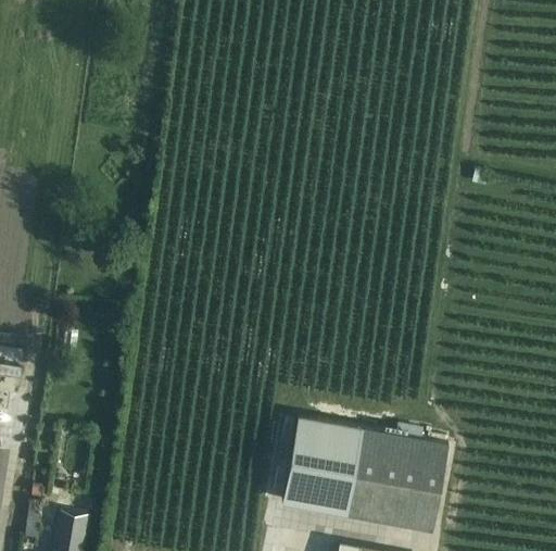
[(432,534),(449,448),(299,418),(282,504),(432,534)]
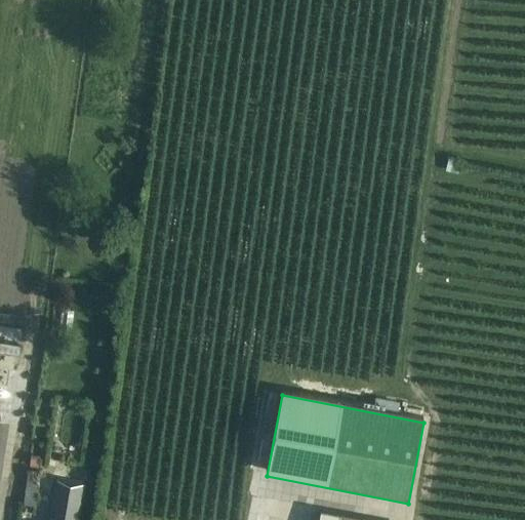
[(30,461),(29,472),(37,474),(39,463),(30,461)]
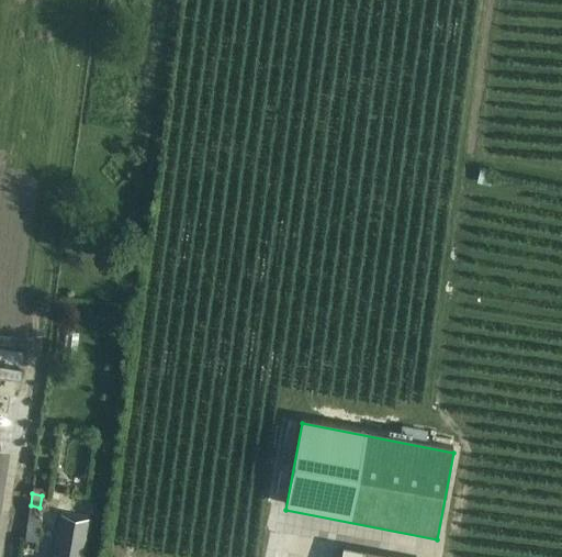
[(29,510),(23,547),(36,548),(42,511),(29,510)]
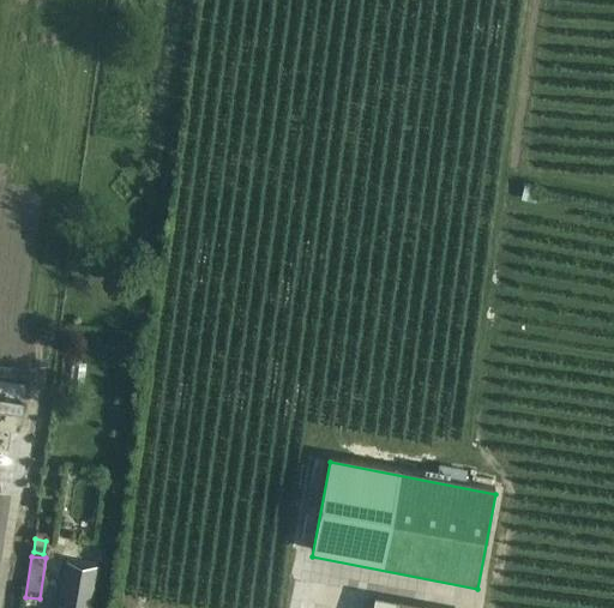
[(92,607),(98,570),(66,566),(59,607),(92,607)]
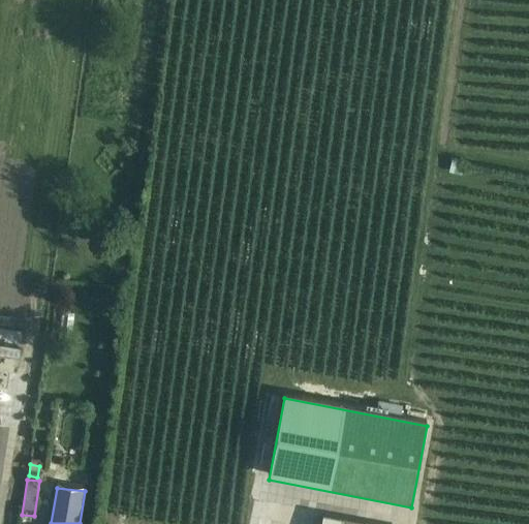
[(319,507),(316,523),(410,523),(411,521),(319,507)]
